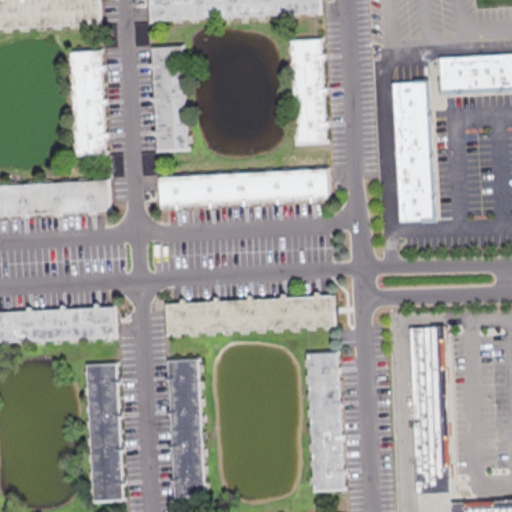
[(0,0),(0,28),(98,23),(97,0),(0,0)]
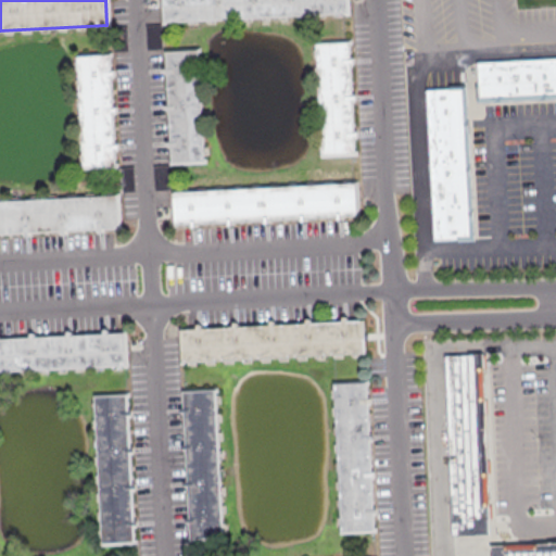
[(163,0),(164,21),(346,11),(345,0),(163,0)]
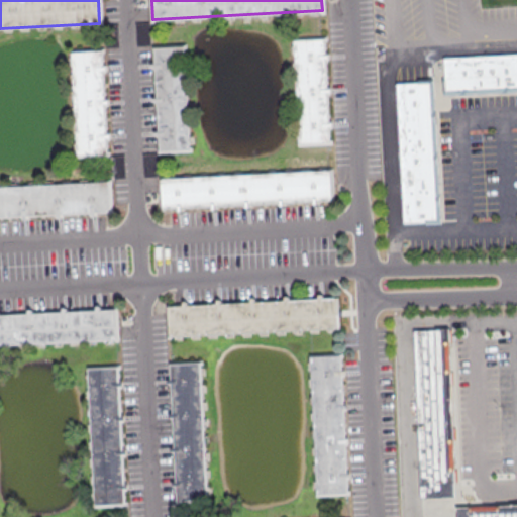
[(293,39),(298,143),(329,142),(328,126),(332,126),(332,122),(328,122),(326,92),(330,92),(330,88),(326,89),(325,58),(329,58),(329,55),(324,56),(323,38),(293,39)]
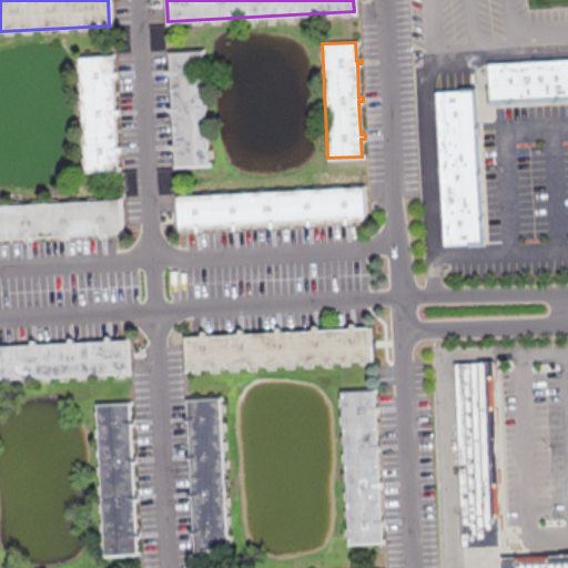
[(203,50),(209,164),(174,165),(174,149),(169,149),(169,143),(174,143),(172,110),(168,110),(168,107),(172,107),(171,73),(165,73),(165,70),(171,70),(170,51),(203,50)]
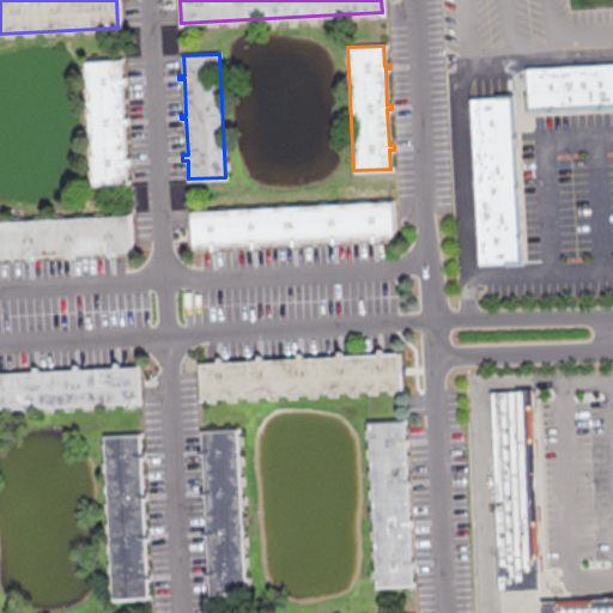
[(84,61),(90,183),(127,182),(126,163),(131,163),(131,158),(126,158),(123,122),(128,122),(128,119),(123,119),(122,83),(127,83),(127,79),(121,79),(121,59),(84,61)]
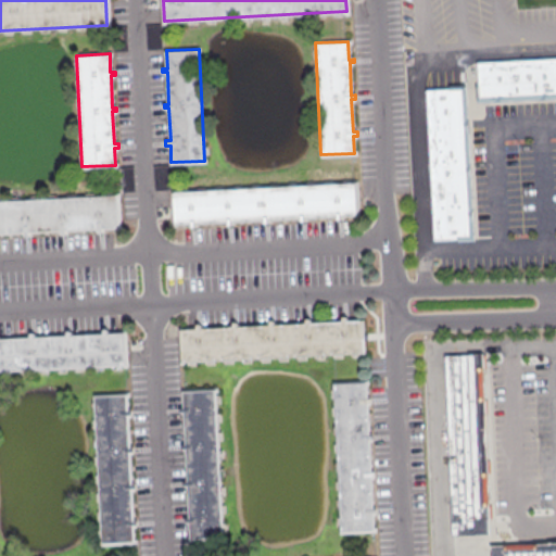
[(555,97),(479,103),(476,64),(555,58),(555,97)]
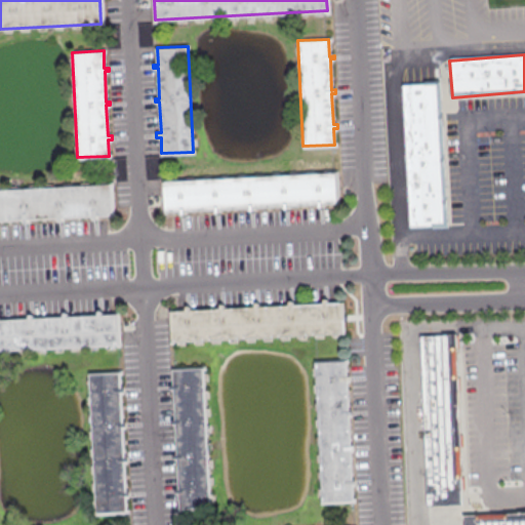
[(404,84),(441,82),(449,228),(433,229),(433,225),(412,226),(404,84)]
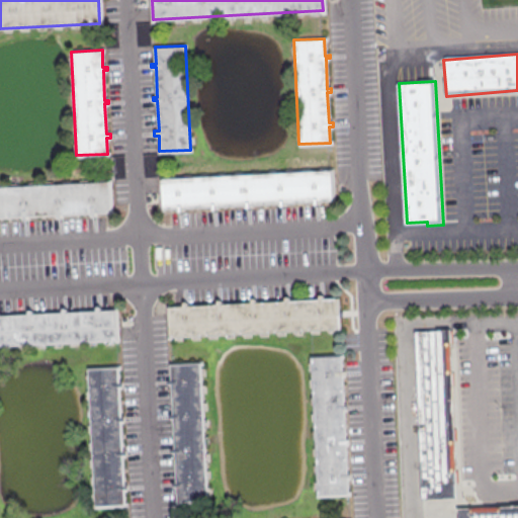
[(162,208),(161,179),(330,170),(332,199),(318,200),(318,204),(313,205),(313,201),(284,202),(284,206),(279,207),(279,202),(251,204),(251,208),(245,208),(245,204),(216,205),(216,209),(211,209),(210,205),(180,207),(181,211),(178,211),(178,207),(162,208)]
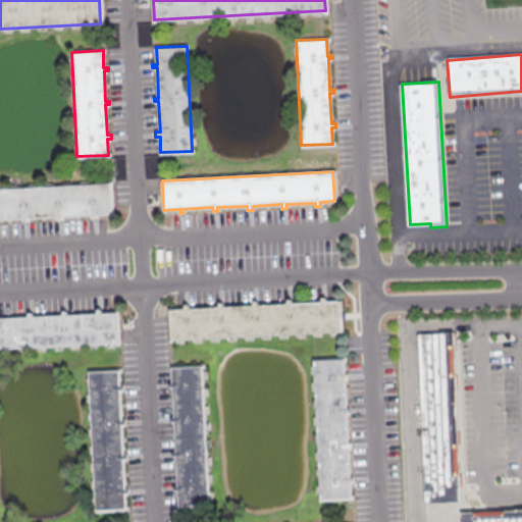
[(0,188),(109,183),(110,212),(96,213),(96,218),(91,218),(91,214),(62,216),(62,220),(57,220),(57,216),(29,217),(29,221),(23,222),(22,217),(0,218),(0,188)]
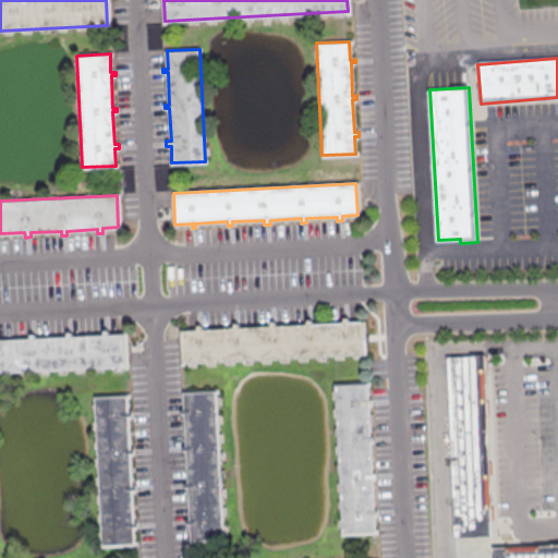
[(181,331),(182,363),(365,353),(363,322),(348,322),(348,317),(342,317),(342,322),(312,324),(312,318),(306,319),(306,324),(276,325),(276,320),(269,322),(270,326),(238,327),(238,324),(233,324),(233,328),(201,330),(201,326),(197,326),(197,330),(181,331)]
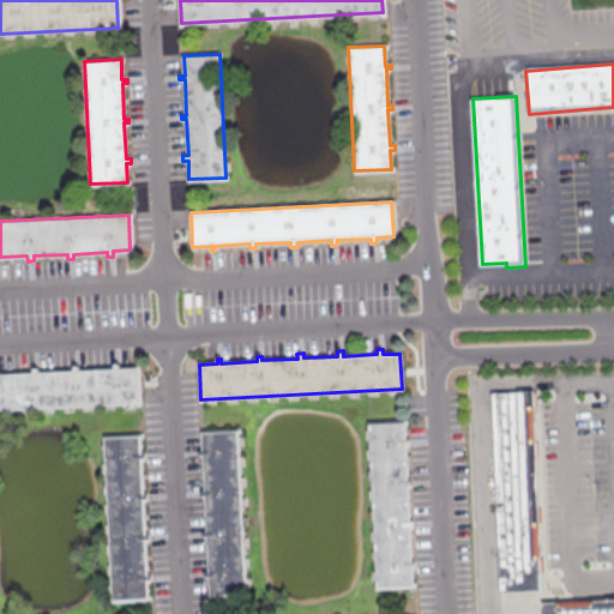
[(0,410),(138,403),(136,367),(119,368),(119,363),(113,363),(113,368),(79,369),(79,365),(73,365),(73,371),(40,372),(40,367),(32,367),(32,373),(0,373),(0,410)]
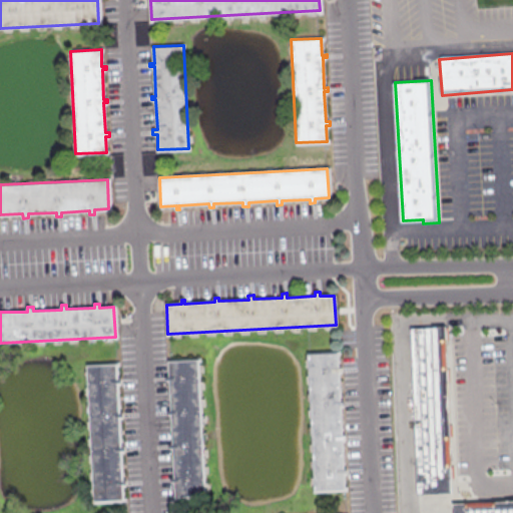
[(414,328),(446,327),(452,493),(419,494),(414,328)]
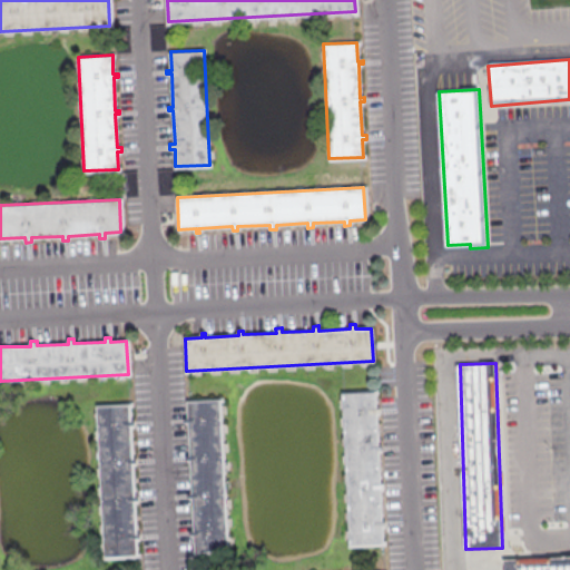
[(374,393),(343,394),(351,543),(382,542),(382,527),(386,527),(386,520),(381,520),(380,490),(384,490),(384,483),(379,483),(377,451),(382,451),(382,446),(377,446),(375,412),(380,412),(380,410),(375,410),(374,393)]
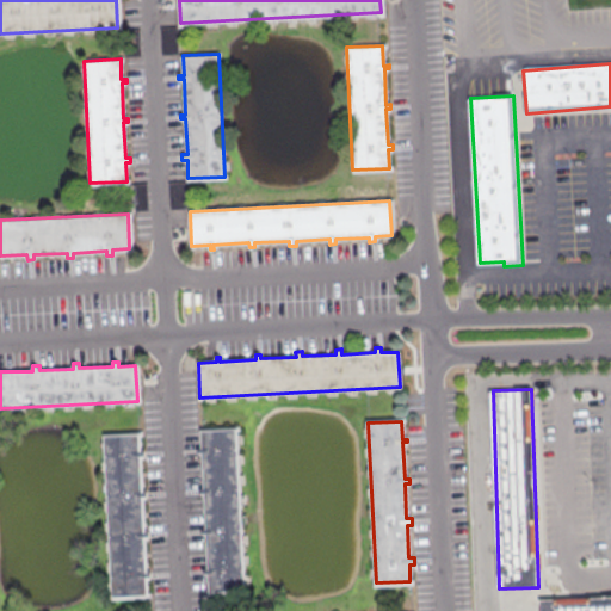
[(202,431),(235,430),(242,590),(208,591),(208,574),(202,575),(202,568),(207,567),(205,535),(201,535),(201,529),(205,528),(204,493),(199,493),(199,488),(204,488),(202,451),(198,452),(198,450),(203,449),(202,431)]
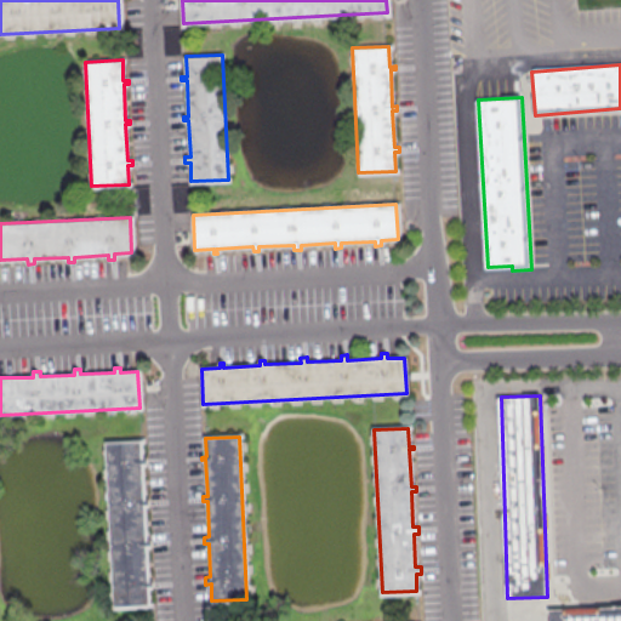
[(141,442),(107,443),(114,605),(149,604),(149,587),(154,587),(153,580),(148,580),(147,547),(152,547),(152,540),(146,540),(144,505),(149,505),(148,500),(143,500),(142,462),(147,462),(147,460),(142,460),(141,442)]
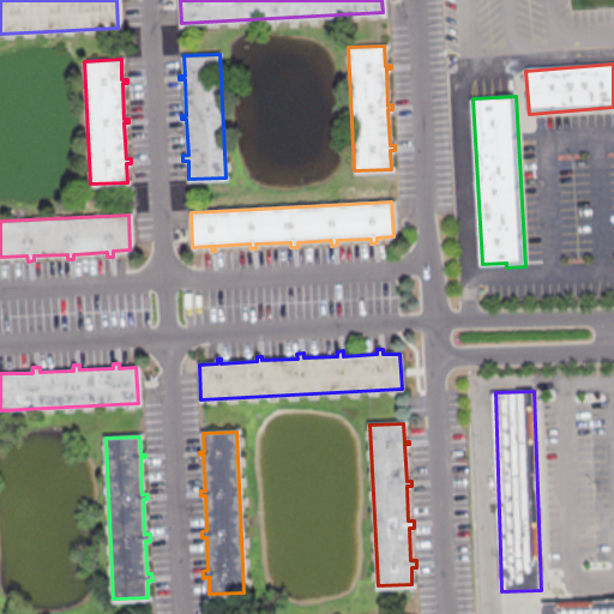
[(613,613),(543,613),(543,605),(613,601),(613,613)]
